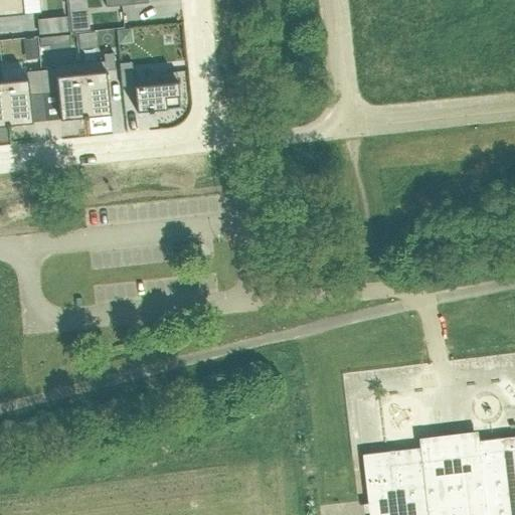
[(0,0),(0,17),(24,15),(22,0),(0,0)]
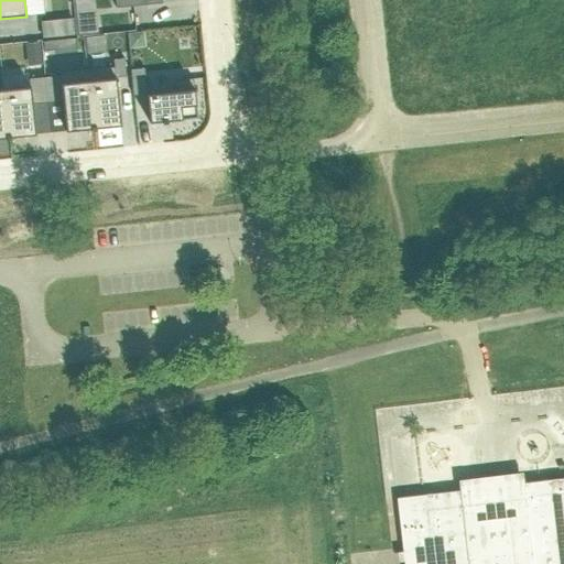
[(96,33),(94,14),(76,17),(78,35),(96,33)]
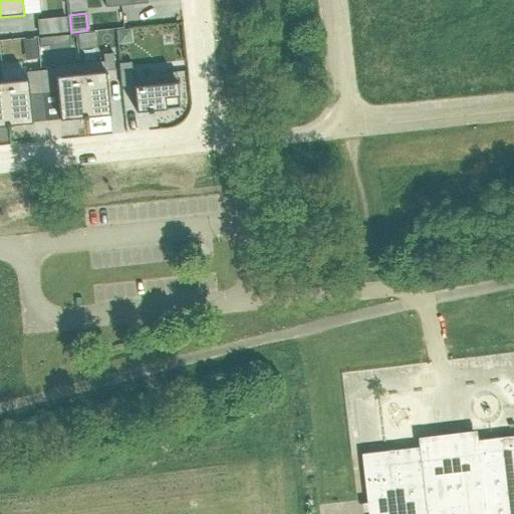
[(65,18),(38,20),(39,34),(67,32),(65,18)]
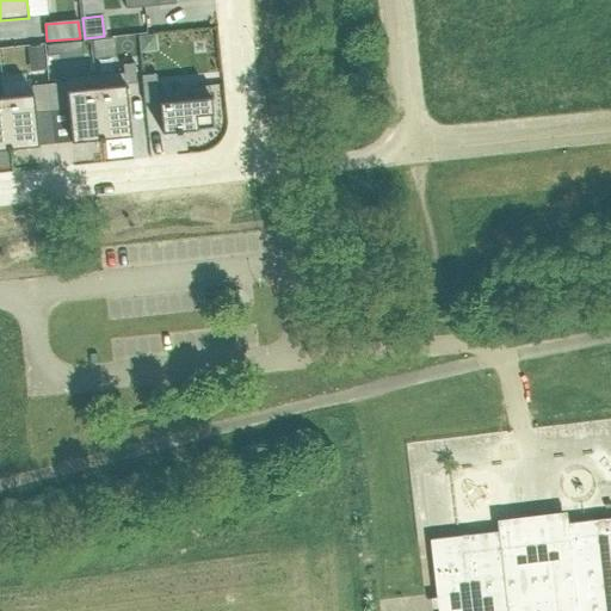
[(140,37),(141,51),(152,51),(155,47),(154,36),(140,37)]
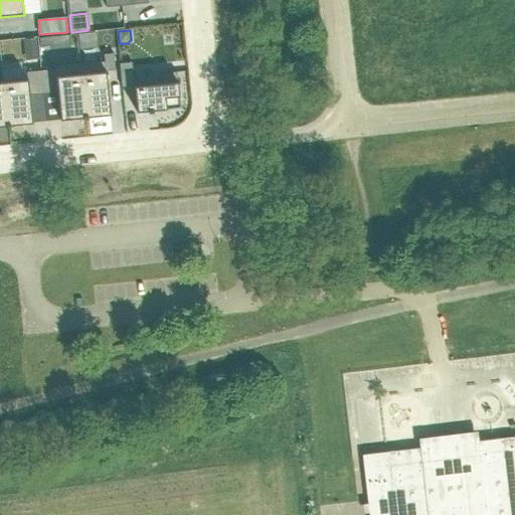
[(48,37),(39,38),(39,46),(49,45),(48,37)]
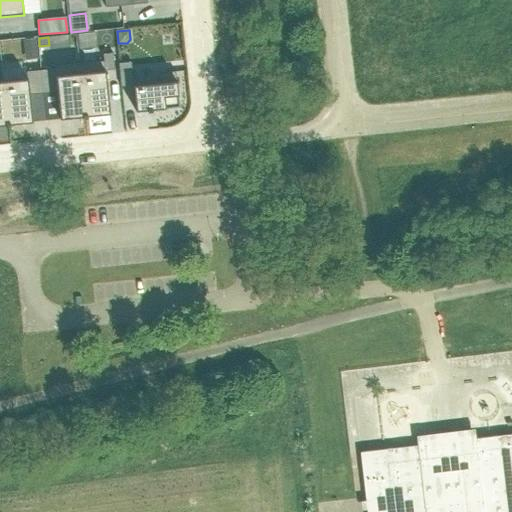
[(103,61),(79,64),(84,118),(87,118),(86,116),(109,114),(105,71),(114,70),(113,53),(102,54),(103,61)]
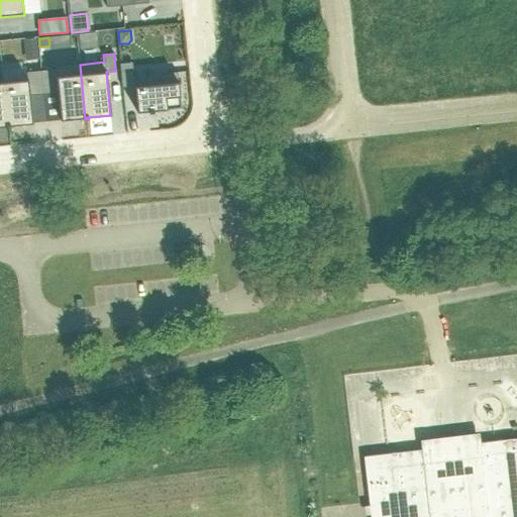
[(132,63),(119,64),(121,87),(134,86),(132,63)]
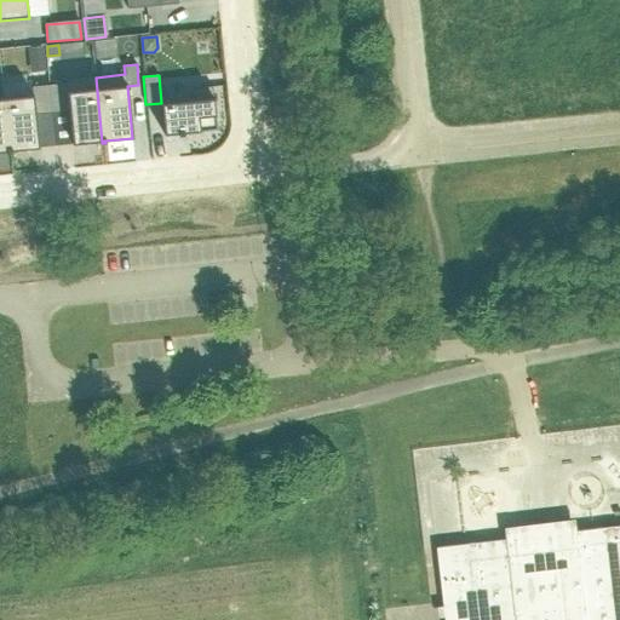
[(65,84),(49,85),(51,114),(69,112),(72,144),(99,142),(99,144),(102,143),(96,78),(65,80),(65,84)]
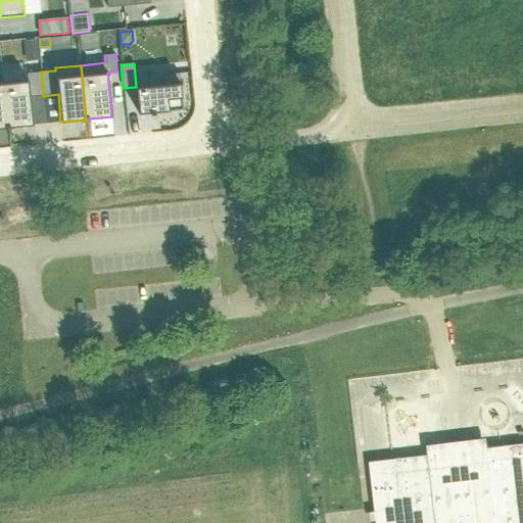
[(28,81),(2,83),(7,129),(9,129),(9,127),(33,125),(30,97),(43,96),(41,72),(27,74),(28,81)]
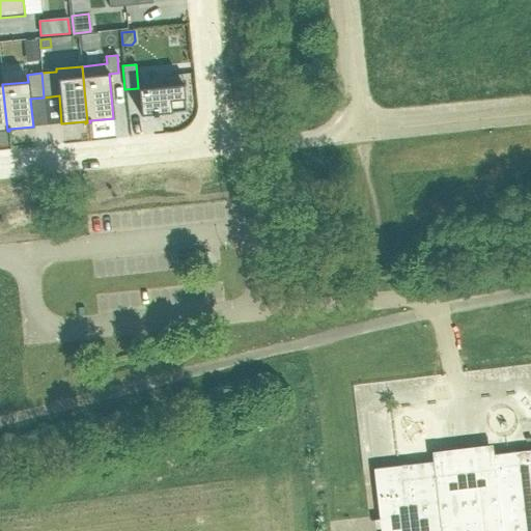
[(138,88),(140,115),(152,114),(152,116),(157,115),(157,114),(174,112),(185,111),(184,95),(182,74),(163,76),(164,86),(138,88)]
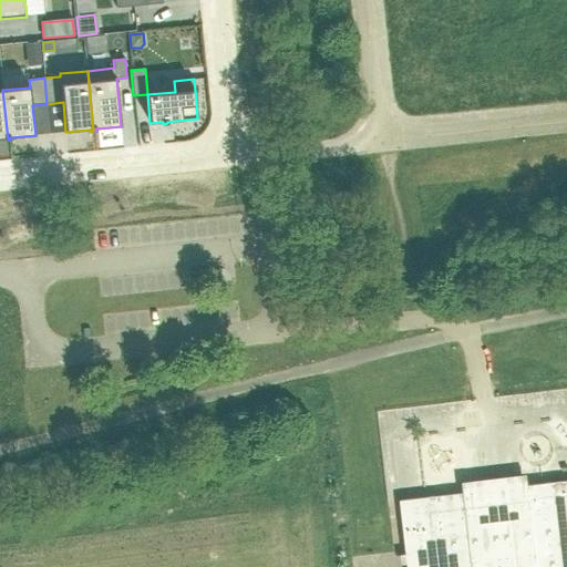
[(566,566),(566,481),(549,483),(399,501),(405,566),(566,566)]
